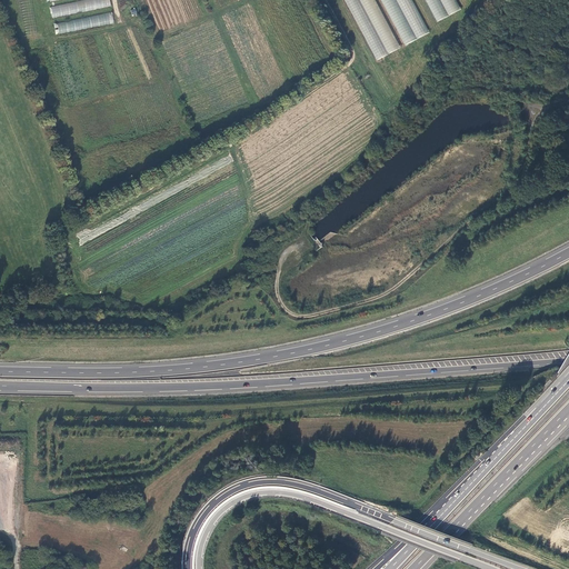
[(108,0),(89,0),(51,9),(53,19),(110,7),(108,0)]
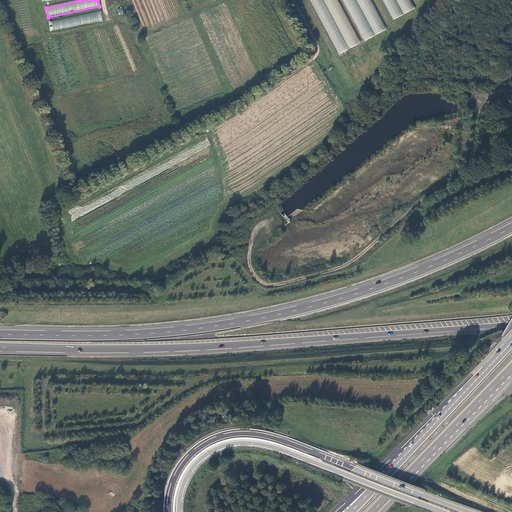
[(312,0),(337,54),(359,44),(338,0),(312,0)]
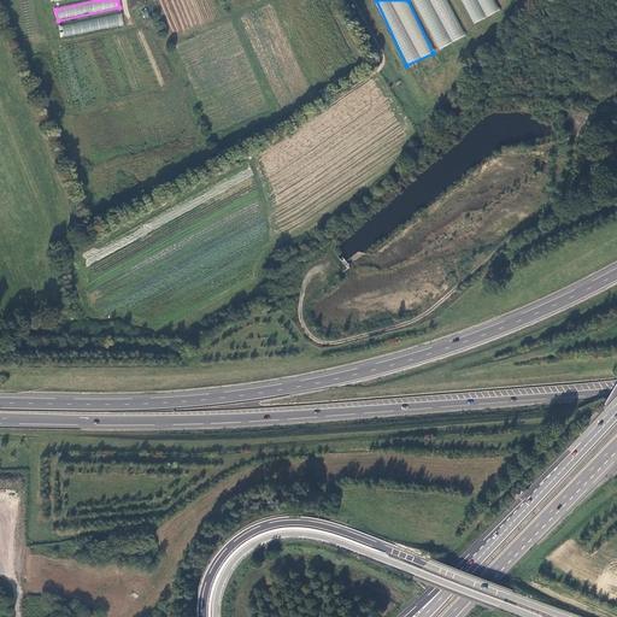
[(413,0),(438,50),(464,36),(446,0),(413,0)]
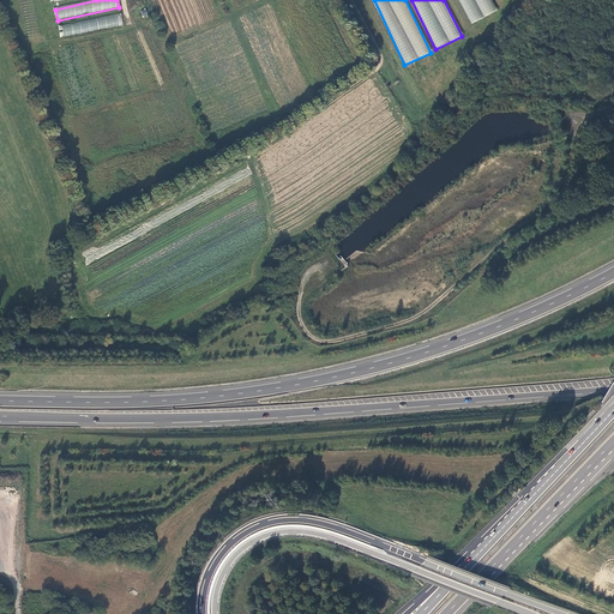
[(491,0),(458,0),(470,24),(497,11),(491,0)]
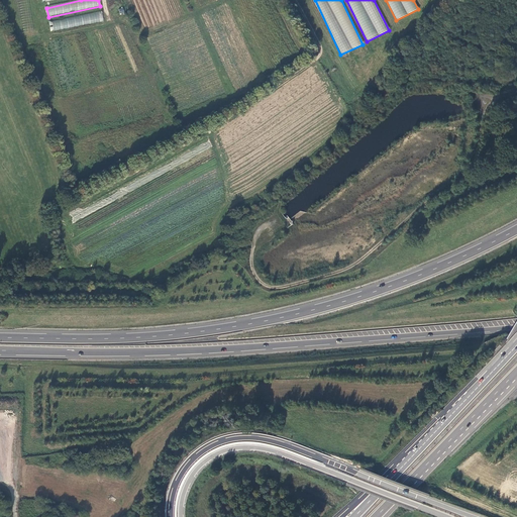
[(101,12),(52,22),(53,31),(103,22),(101,12)]
